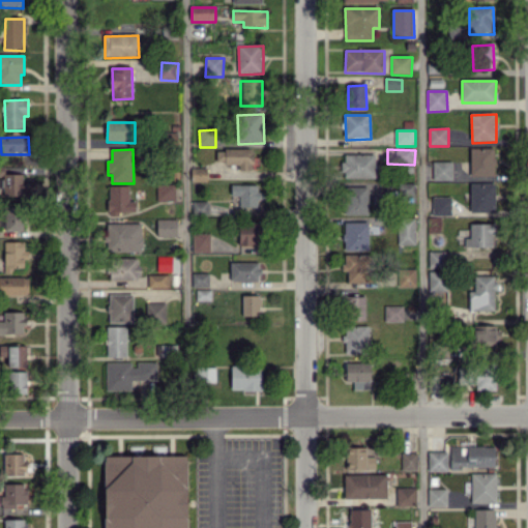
[(471,178),(496,178),(496,150),(472,149),(471,178)]
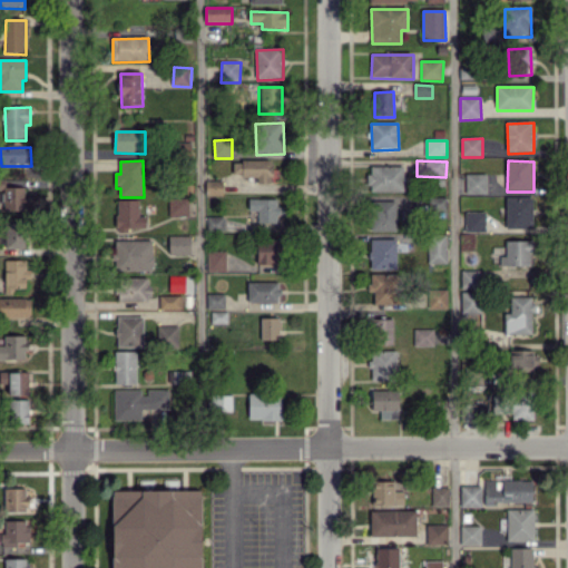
[(272,184),(272,162),(234,163),(234,177),(257,177),(258,185),(272,184)]
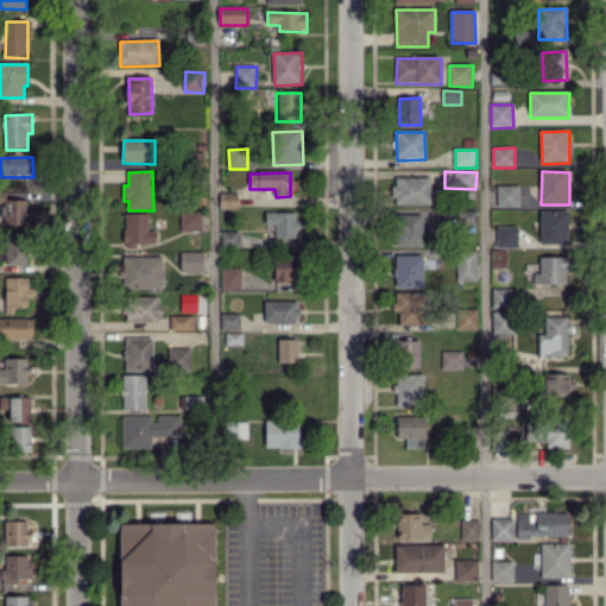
[(431,178),(395,180),(396,206),(433,206),(431,178)]
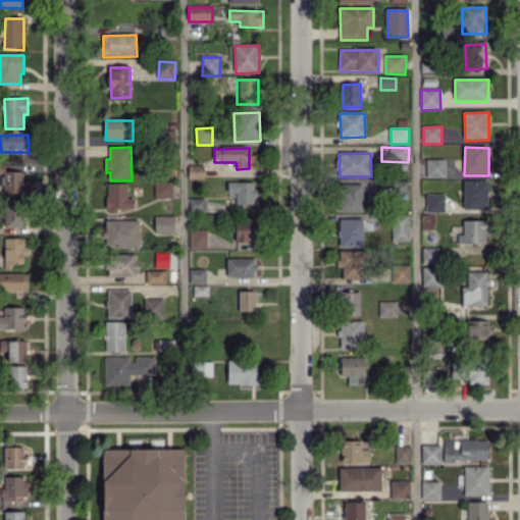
[(427,160),(427,178),(447,178),(447,160),(427,160)]
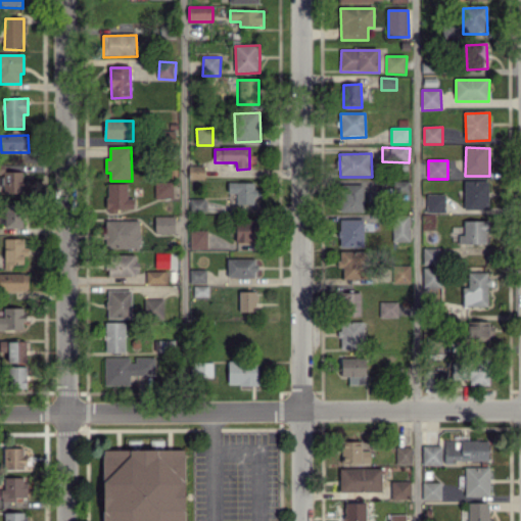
[(6,174),(6,166),(0,166),(0,194),(24,194),(24,173),(6,174)]
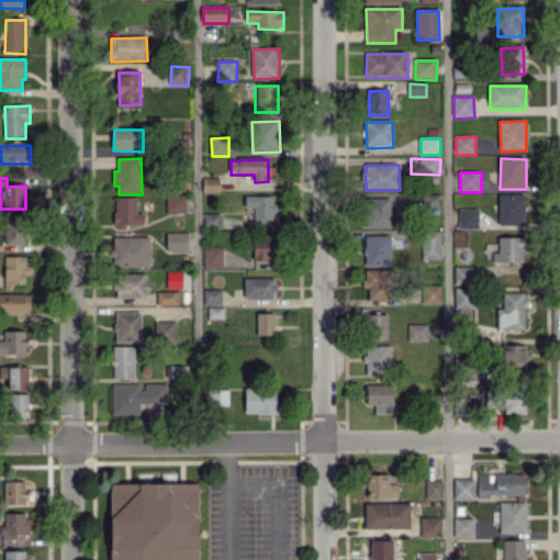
[(204,181),(205,193),(220,193),(220,180),(204,181)]
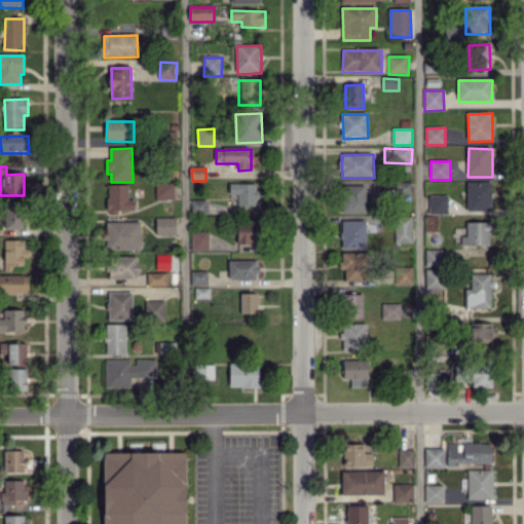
[(398,184),(398,201),(413,200),(413,183),(398,184)]
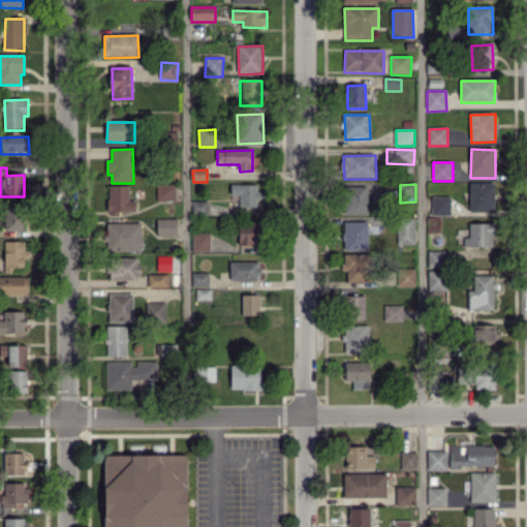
[(177,203),(177,185),(157,186),(158,203),(177,203)]
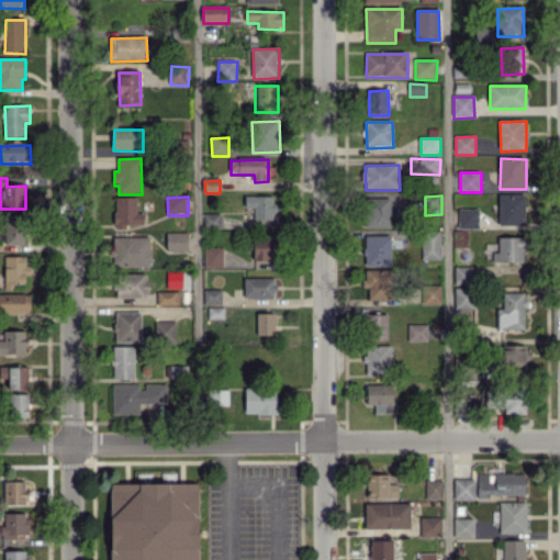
[(526,197),(501,197),(500,227),(526,227),(526,197)]
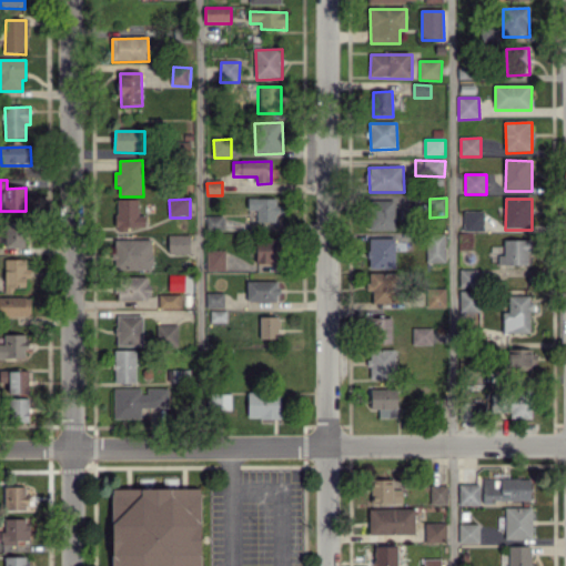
[(147,228),(147,218),(140,218),(139,200),(117,201),(118,233),(130,233),(130,229),(147,228)]
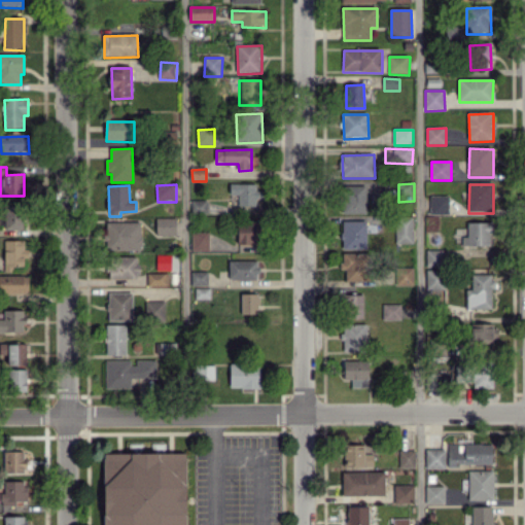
[(258,185),(231,185),(231,196),(239,197),(239,207),(258,208),(258,185)]
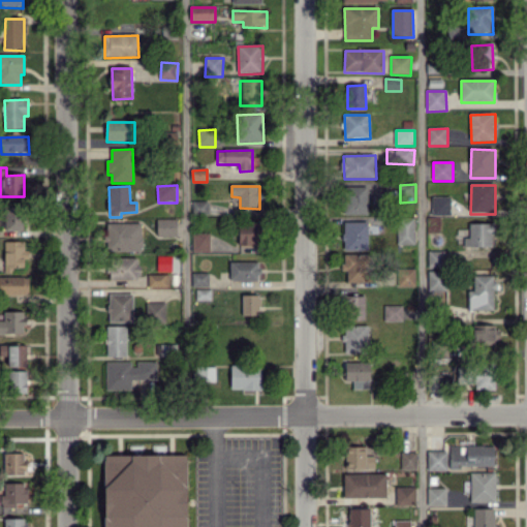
[(369,188),(346,188),(345,216),(368,216),(369,188)]
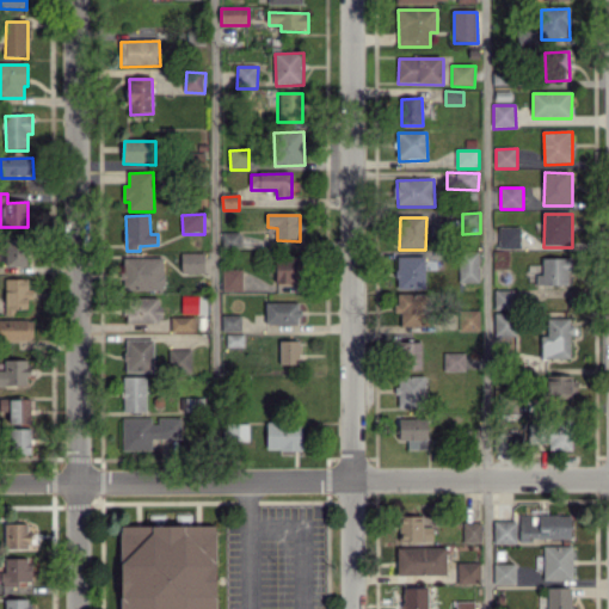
[(522,250),(522,228),(500,228),(500,250),(522,250)]
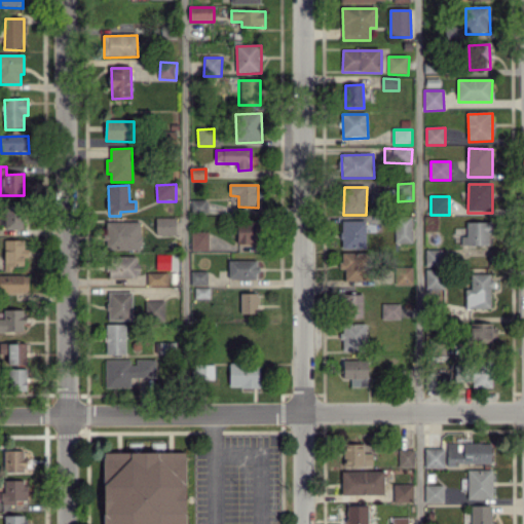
[(192,214),(208,214),(208,201),(192,201),(192,214)]
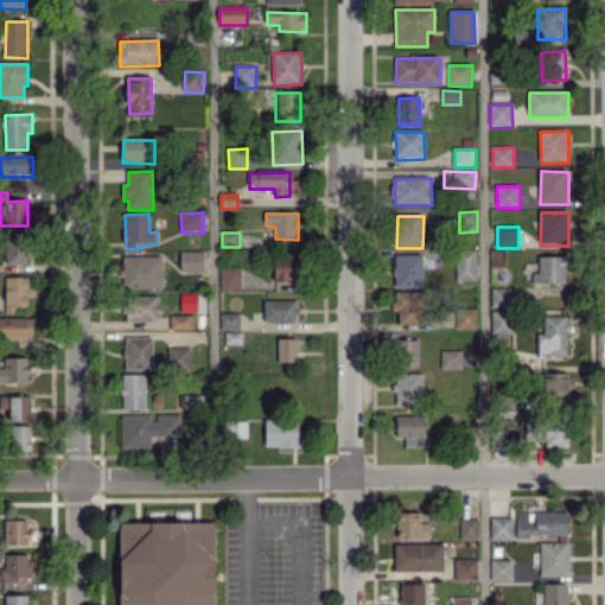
[(7,266),(29,266),(29,239),(7,239),(7,266)]
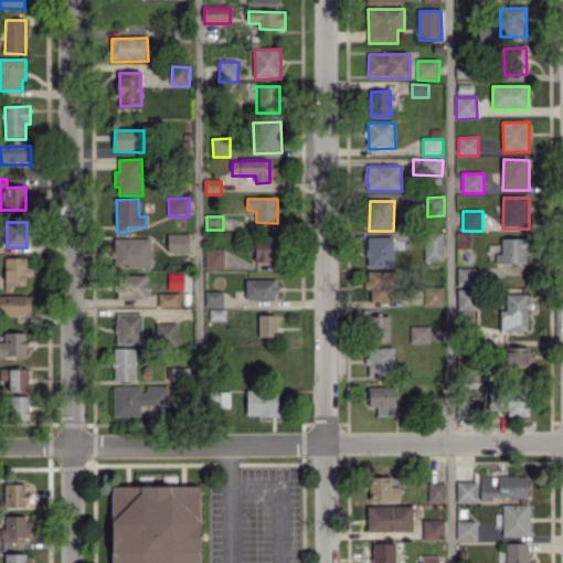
[(425,263),(444,263),(445,234),(425,234),(425,263)]
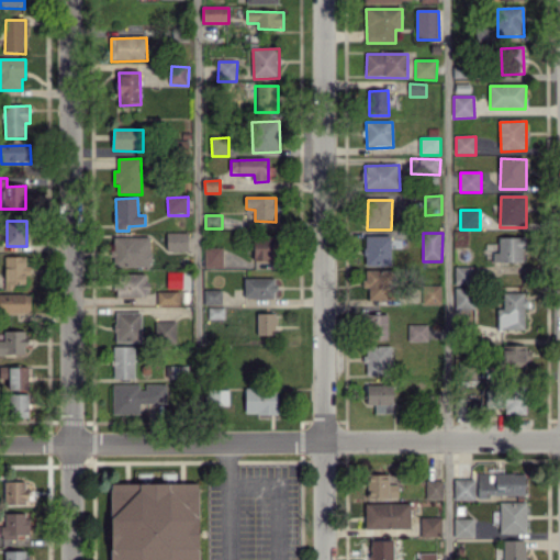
[(189,254),(189,235),(168,235),(167,253),(189,254)]
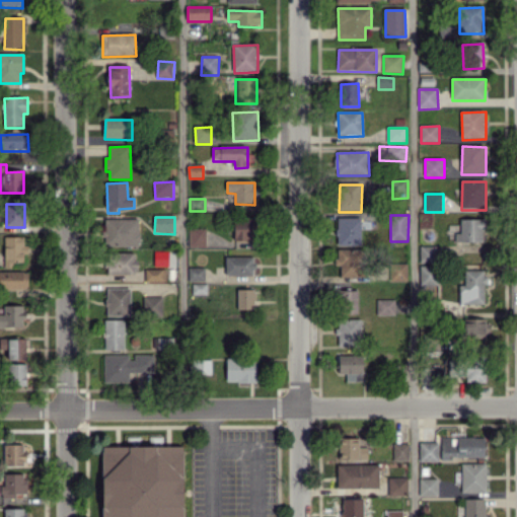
[(235,219),(235,241),(254,241),(255,219),(235,219)]
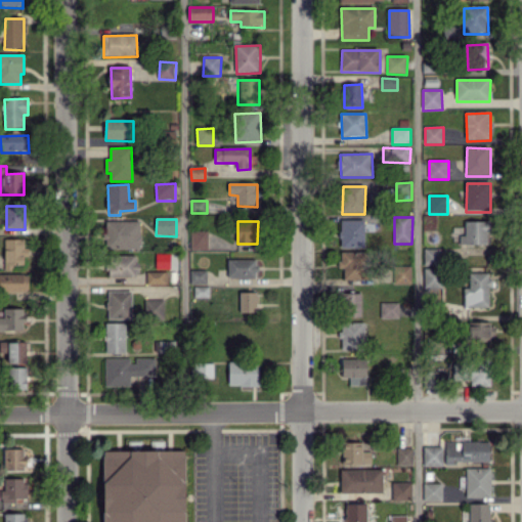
[(341,221),(342,250),(365,249),(365,221),(341,221)]
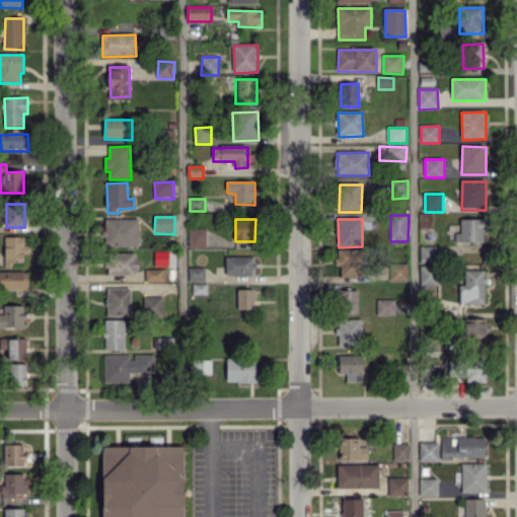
[(106,220),(106,247),(140,247),(140,221),(106,220)]
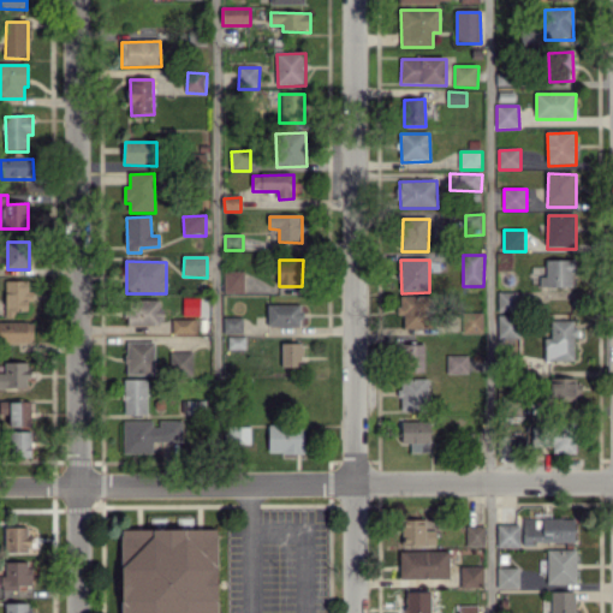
[(547,261),(547,279),(541,279),(541,289),(575,289),(575,261),(547,261)]
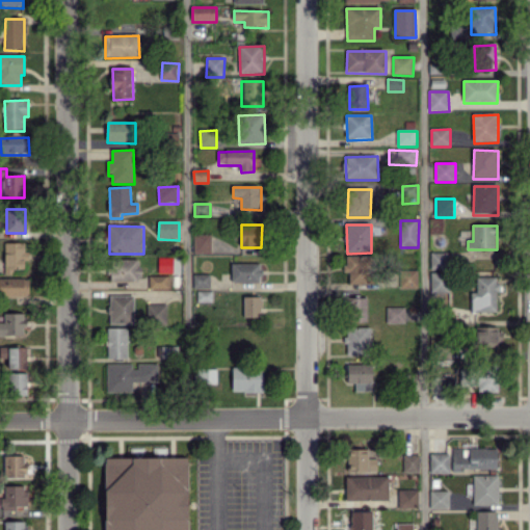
[(212,255),(212,236),(194,236),(194,255),(212,255)]
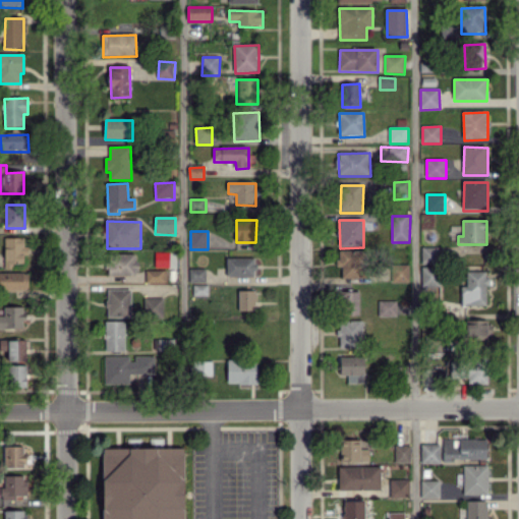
[(27,247),(24,247),(25,239),(6,239),(5,270),(14,270),(14,265),(26,265),(27,247)]
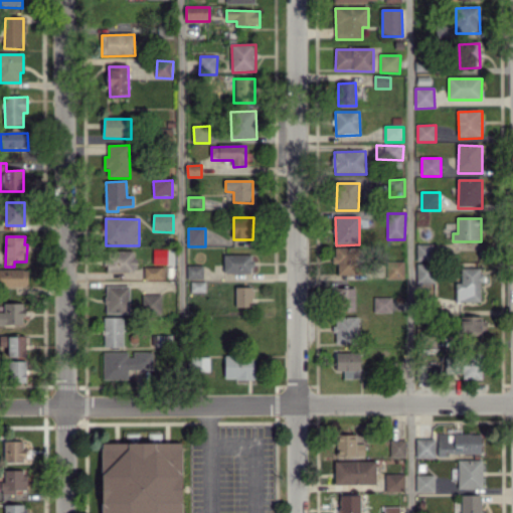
[(434,245),(417,246),(418,261),(435,261),(434,245)]
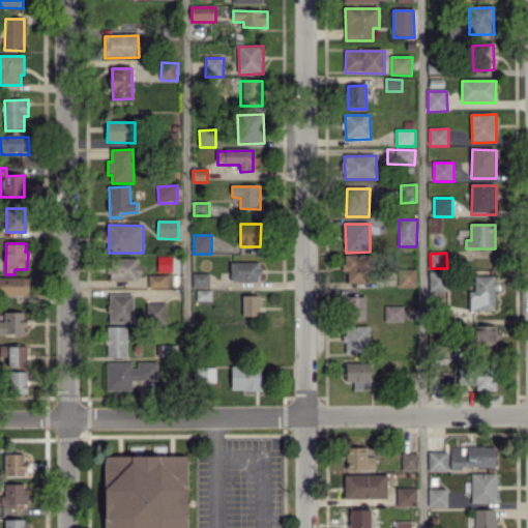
[(346,257),(346,284),(372,284),(372,256),(346,257)]
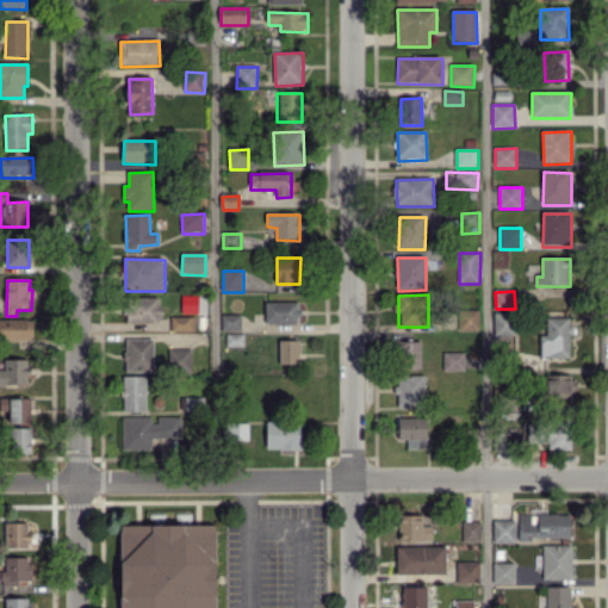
[(129,324),(162,323),(162,298),(128,299),(129,324)]
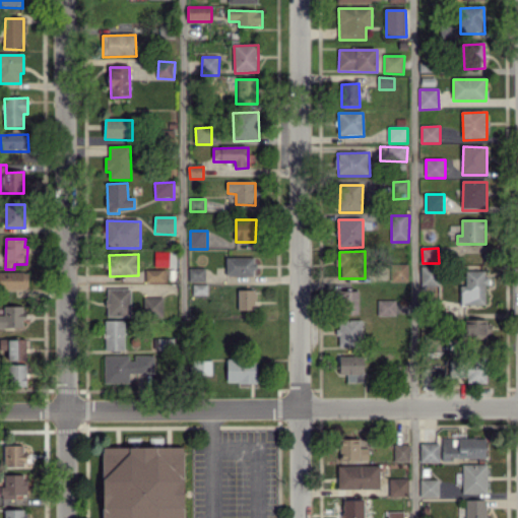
[(256,277),(256,259),(228,259),(228,277),(256,277)]
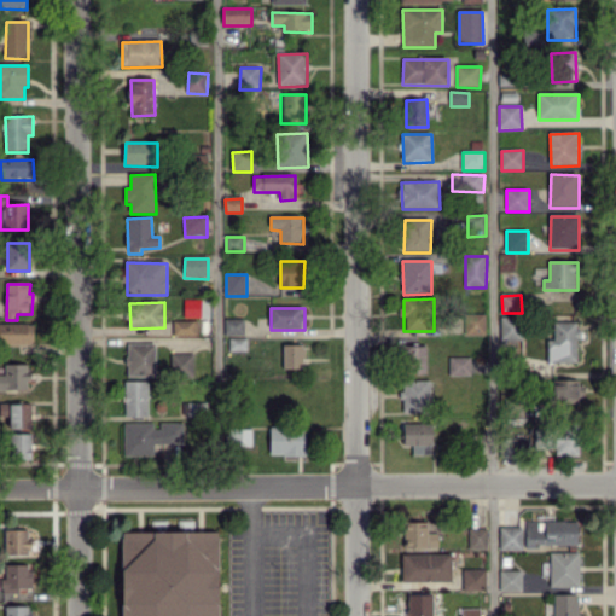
[(486,337),(486,315),(466,315),(466,337),(486,337)]
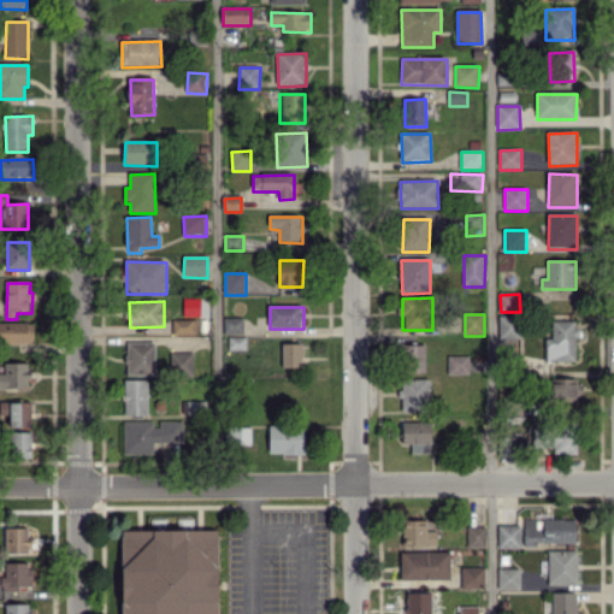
[(244,319),(225,319),(225,336),(244,335),(244,319)]
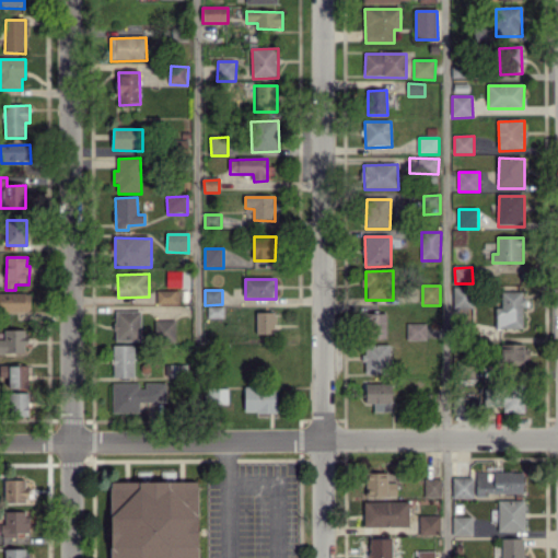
[(471,309),(469,290),(454,291),(455,310),(471,309)]
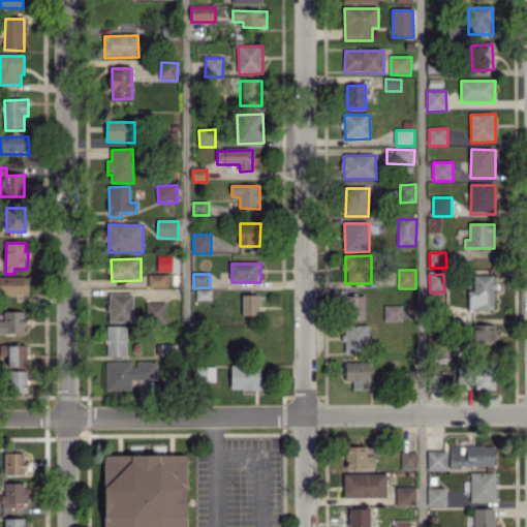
[(171,276),(148,276),(149,288),(171,288),(171,276)]
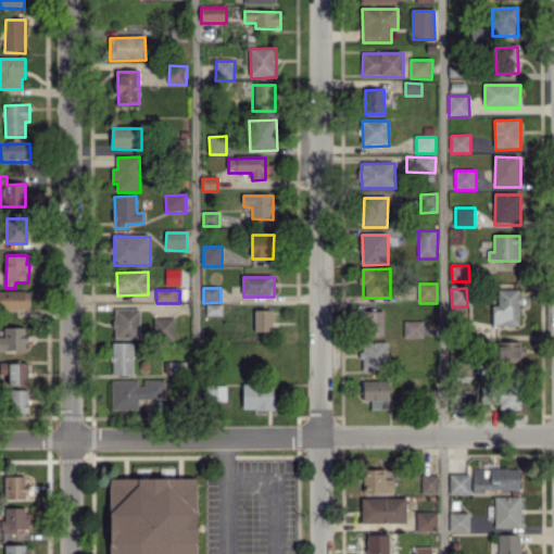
[(521,327),(520,291),(499,291),(499,307),(493,307),(493,328),(521,327)]
